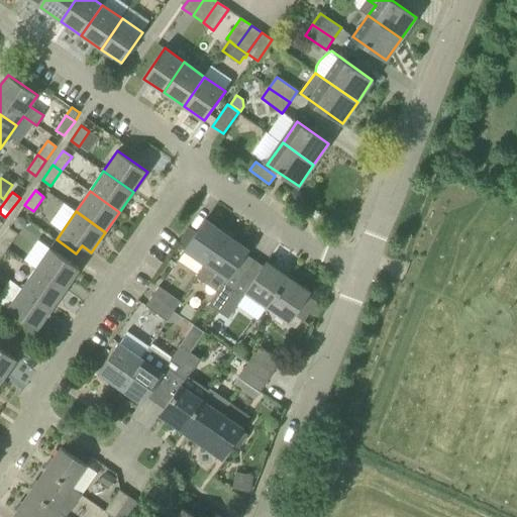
[(26,224),(26,220),(22,217),(17,217),(14,222),(15,226),(18,229),(23,229),(26,224)]
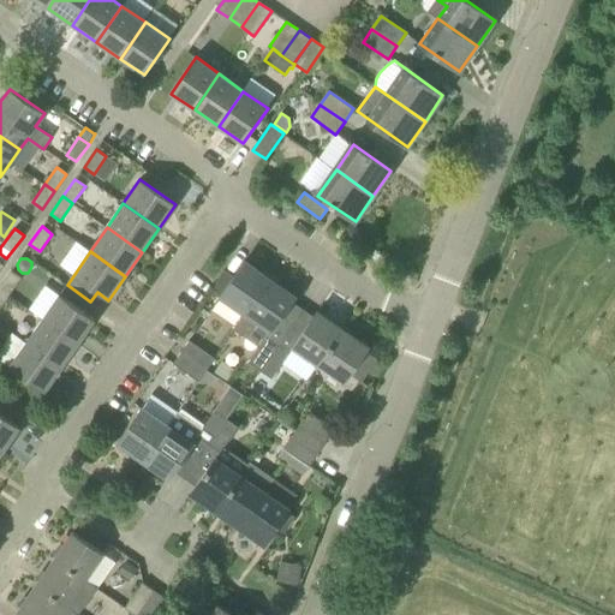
[(220,297),(245,314),(270,280),(244,262),(220,297)]
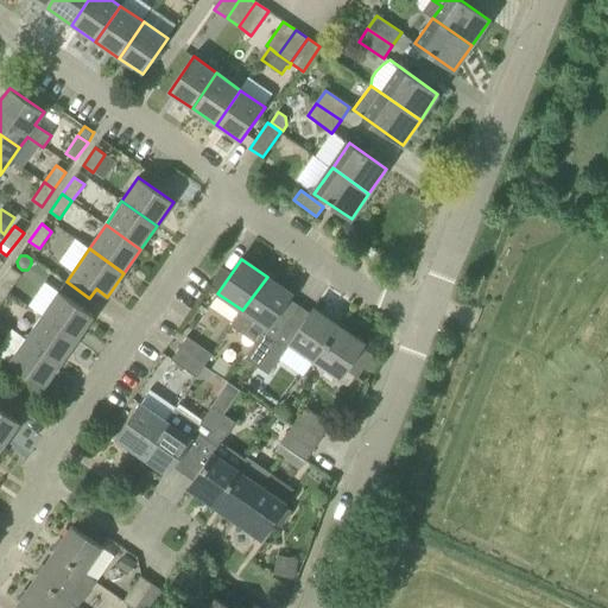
[(11,267),(0,283),(0,286),(8,292),(20,274),(11,267)]
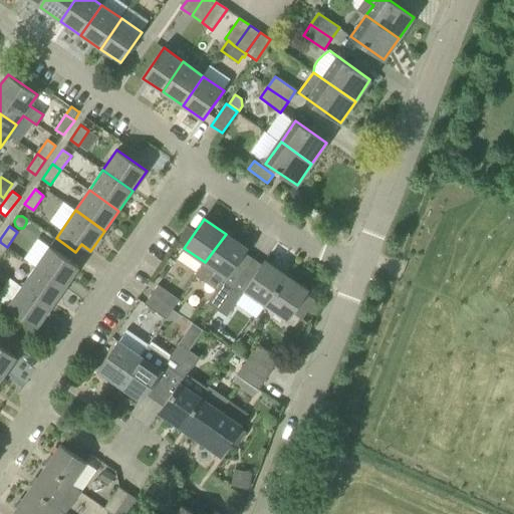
[(216,270),(226,277),(247,248),(226,234),(205,262),(196,275),(206,283),(216,270)]
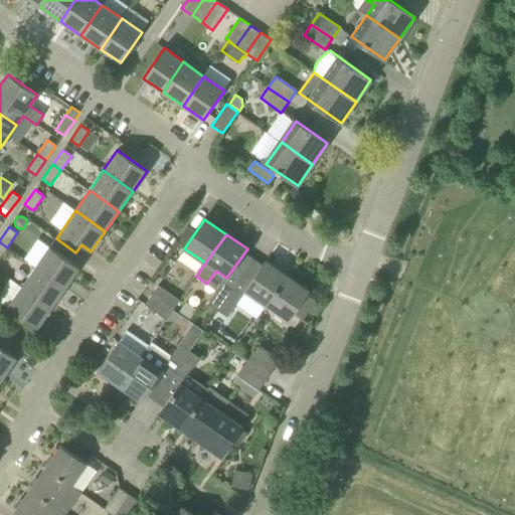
[(65,288),(79,268),(49,247),(35,268),(65,288)]
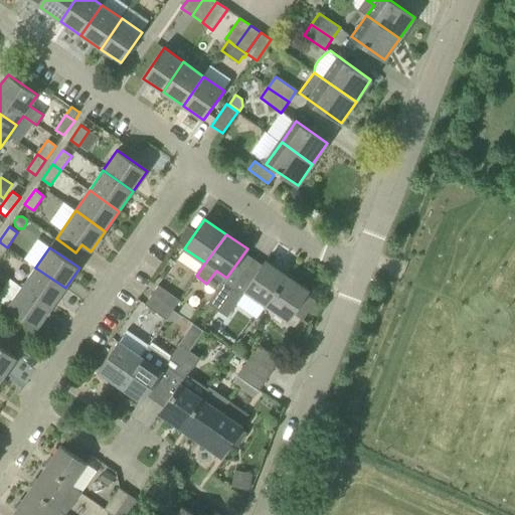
[(245,291),(267,305),(287,276),(266,262),(245,291)]
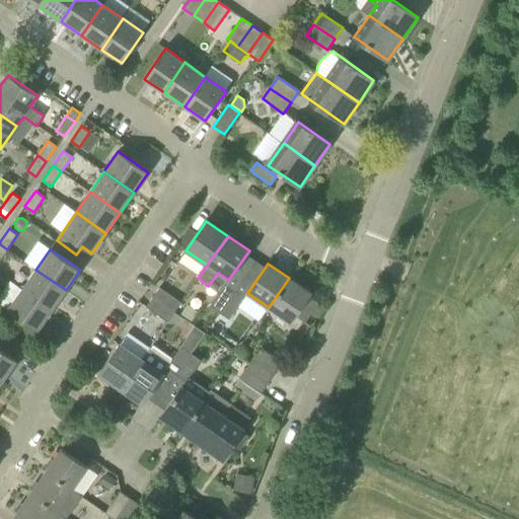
[(35,270),(21,290),(52,310),(66,290),(35,270)]
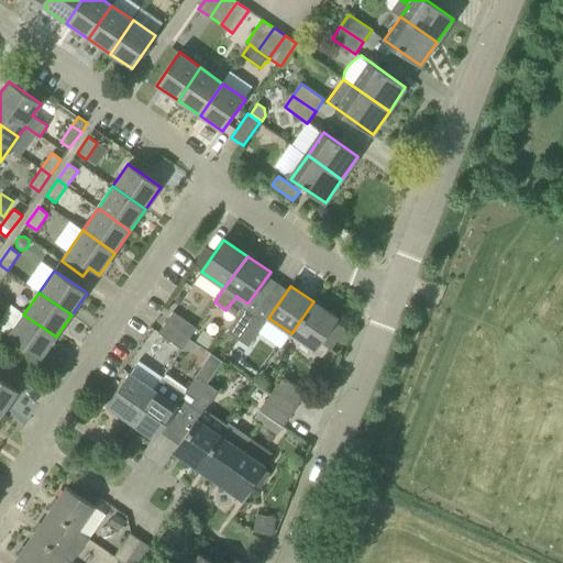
[(315,350),(320,342),(331,350),(345,329),(334,321),(337,318),(313,301),(291,333),(315,350)]
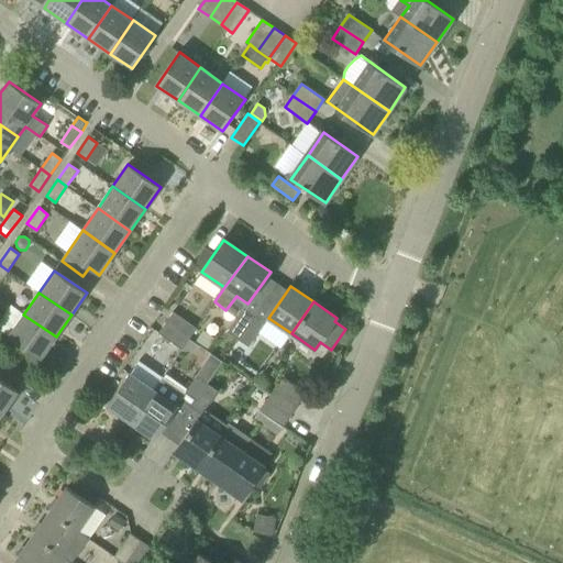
[(56,337),(23,315),(11,306),(0,321),(0,330),(8,337),(41,359),(56,337)]
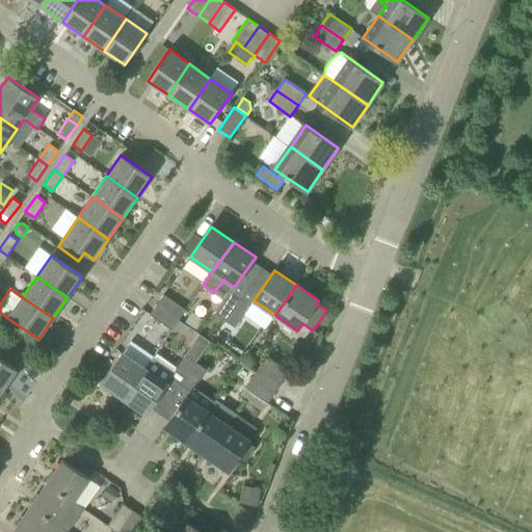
[(240,299),(230,292),(215,314),(224,320),(240,299)]
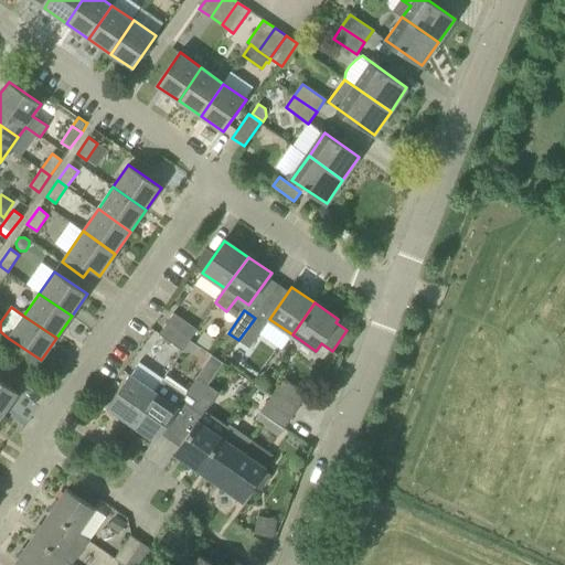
[(167,323),(190,340),(198,329),(173,313),(167,323)]
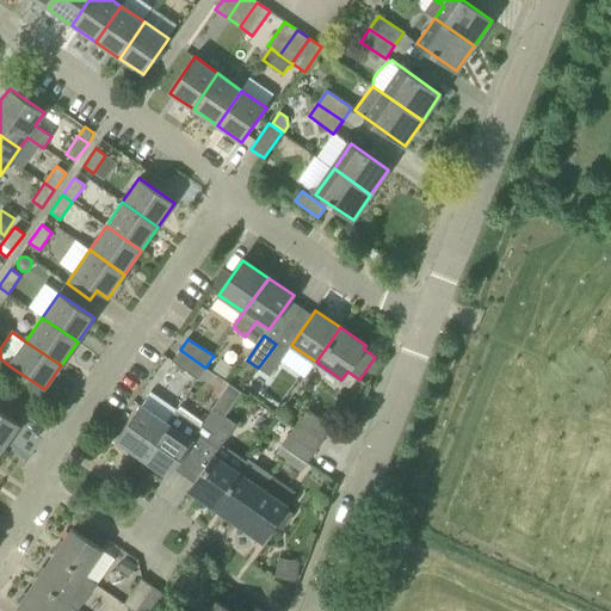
[(282,359),(287,352),(276,344),(258,368),(270,376),(282,359)]
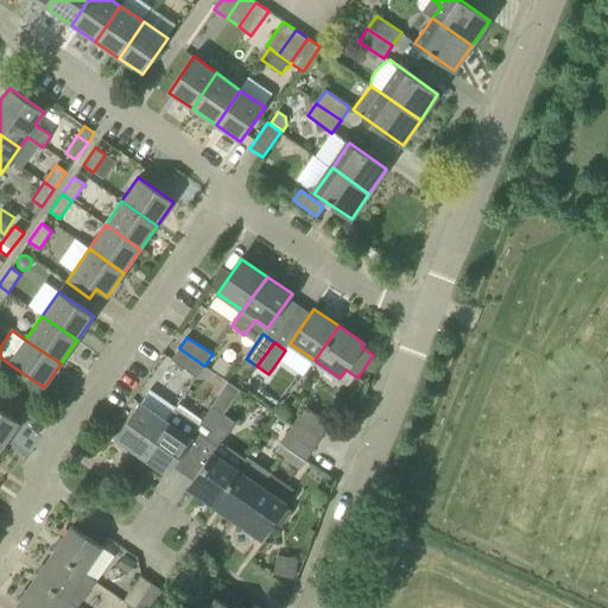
[(196,378),(204,367),(204,366),(179,348),(171,360),(196,378)]
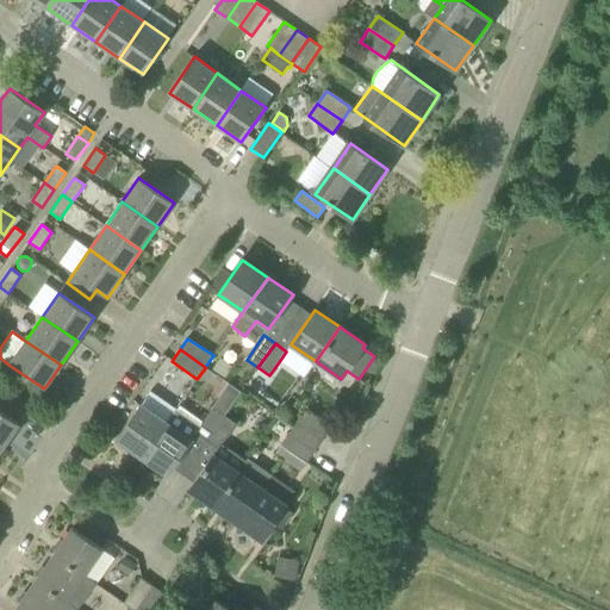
[(225,378),(234,366),(221,358),(212,369),(225,378)]
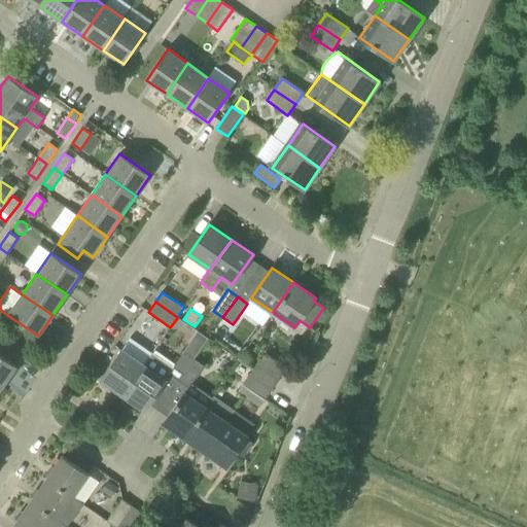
[(177,318),(170,327),(173,329),(184,326),(186,324),(177,318)]
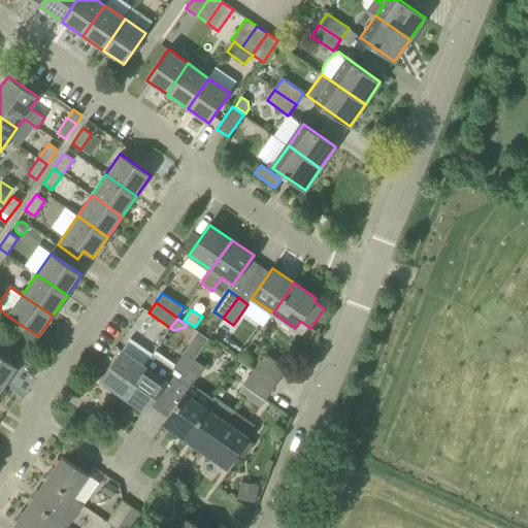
[(101,381),(124,396),(154,353),(131,337),(101,381)]
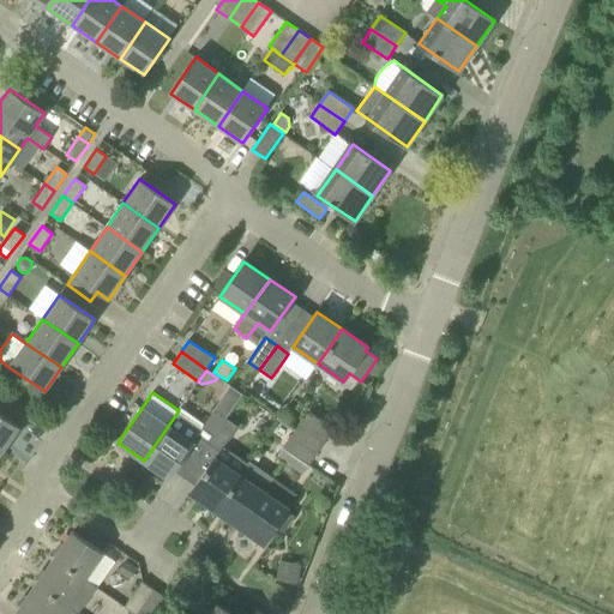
[(144,461),(169,477),(194,440),(205,446),(226,417),(215,410),(203,427),(179,410),(144,461)]
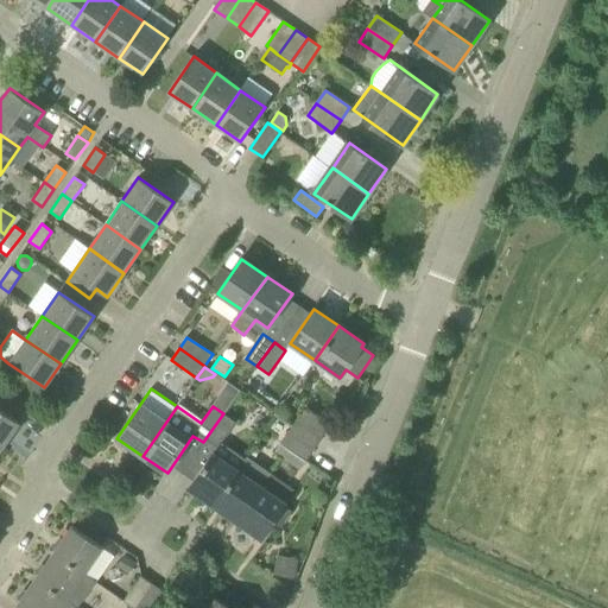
[(19,423),(0,409),(0,444),(2,447),(19,423)]
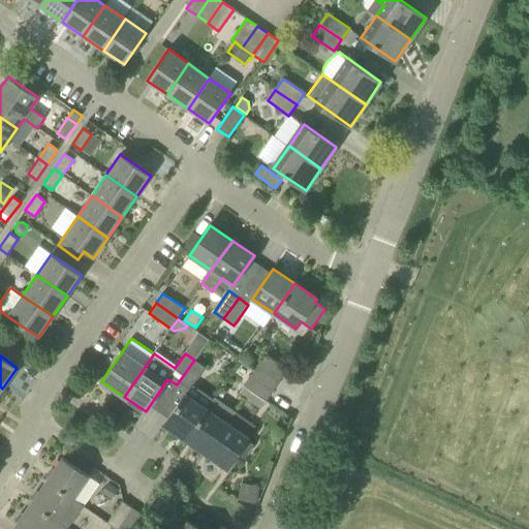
[(279,381),(286,371),(265,355),(257,366),(279,381)]
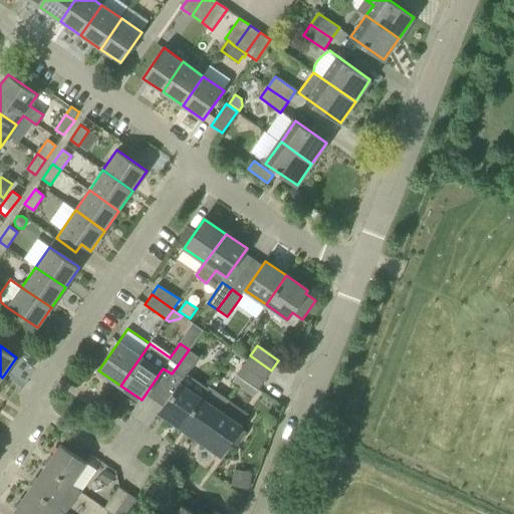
[(187,373),(199,356),(189,349),(172,373),(182,380),(187,373)]
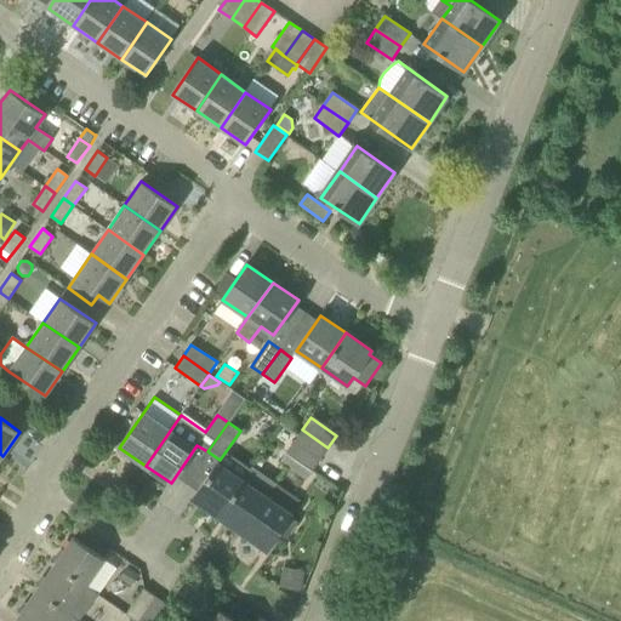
[(294,440),(320,460),(328,448),(302,429),(294,440)]
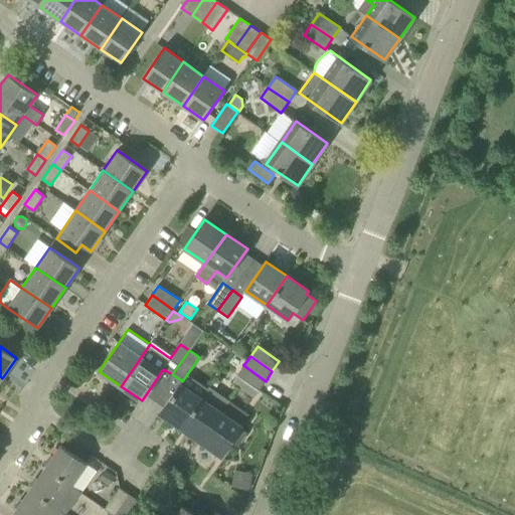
[(259,389),(266,381),(243,365),(237,375),(244,379),(259,389)]
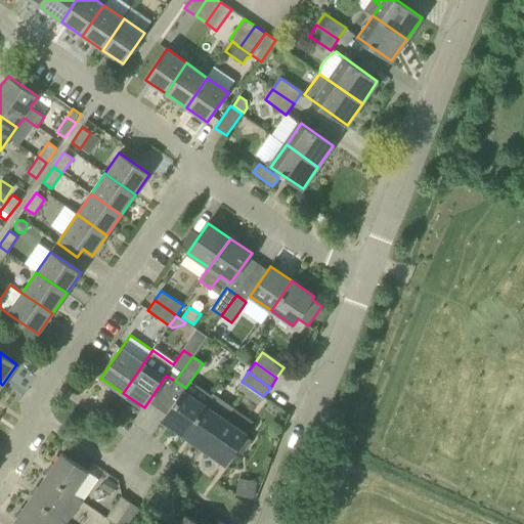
[(259,404),(263,396),(249,386),(244,393),(259,404)]
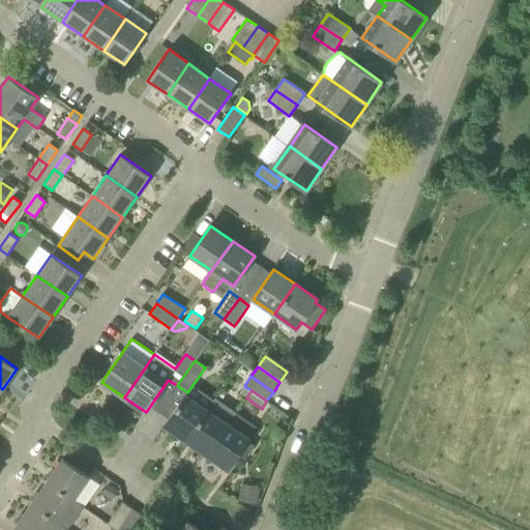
[(185,395),(165,425),(185,440),(206,409),(185,395)]
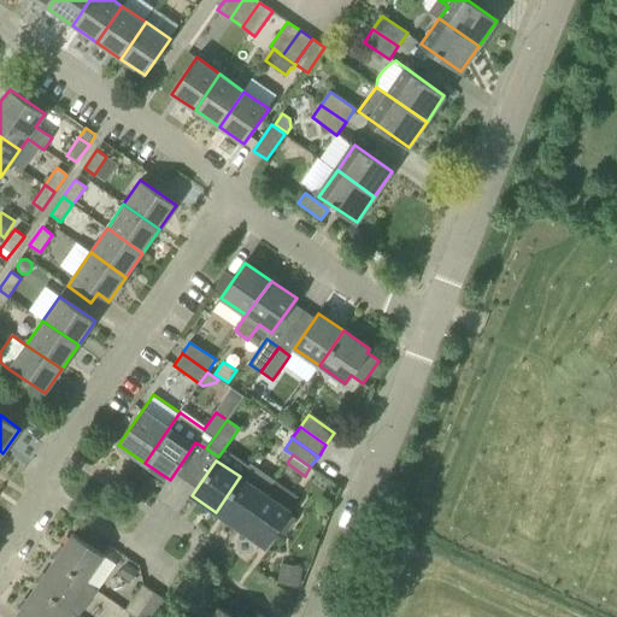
[(265,493),(240,476),(216,512),(240,529),(265,493)]
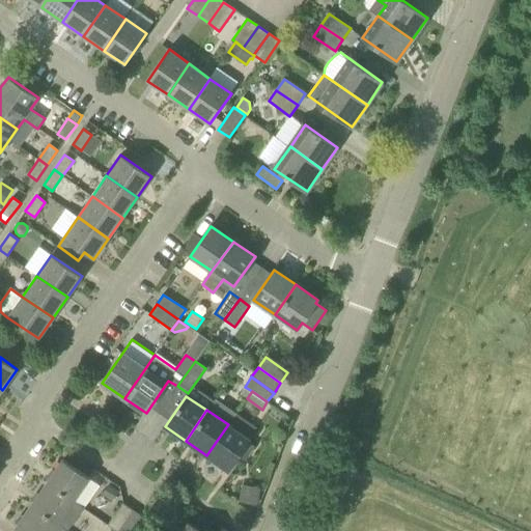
[(250,440),(228,424),(206,455),(228,470),(239,454),(246,459),(254,446),(248,442),(250,440)]
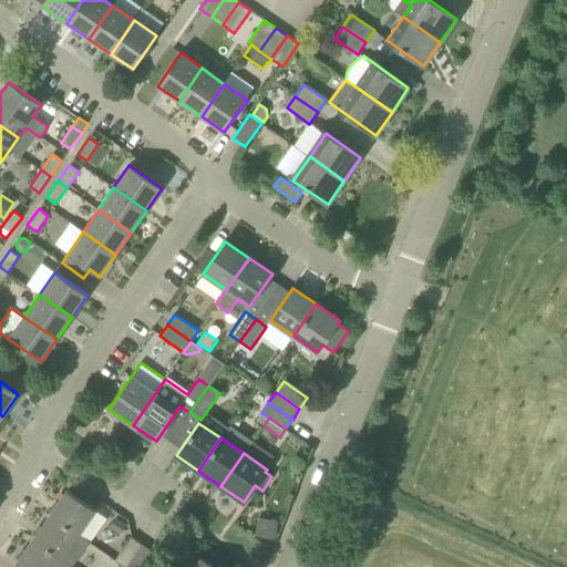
[(66,491),(49,516),(88,543),(105,517),(66,491)]
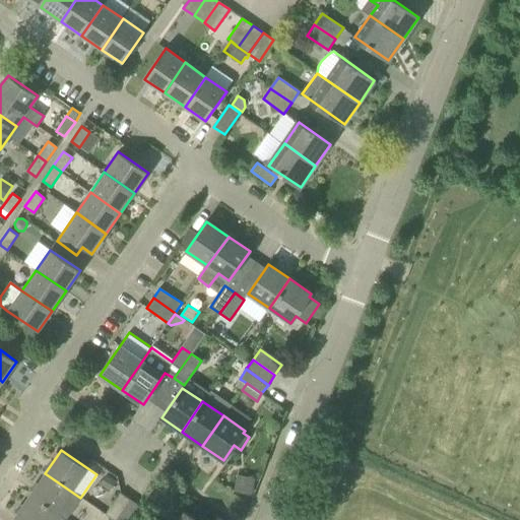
[(45,473),(29,496),(65,519),(80,498),(45,473)]
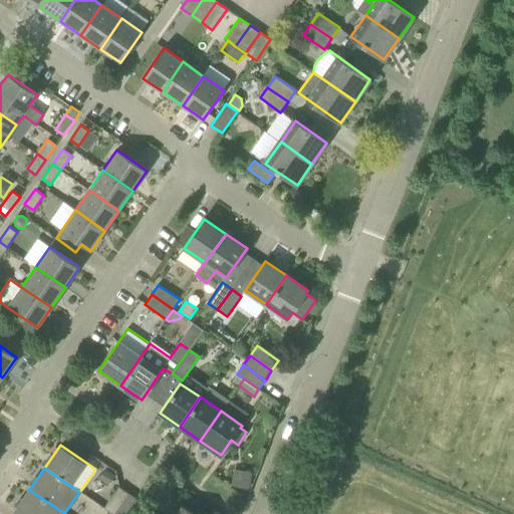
[(232,485),(249,489),(252,472),(235,469),(232,485)]
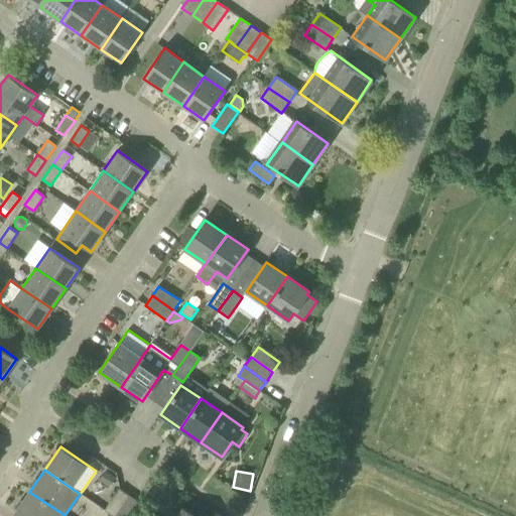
[(116,478),(106,472),(100,481),(110,487),(116,478)]
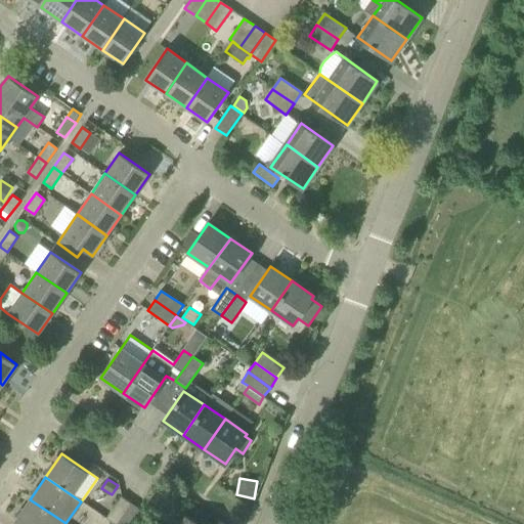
[(117,523),(132,504),(122,496),(121,496),(106,519),(114,523),(117,523)]
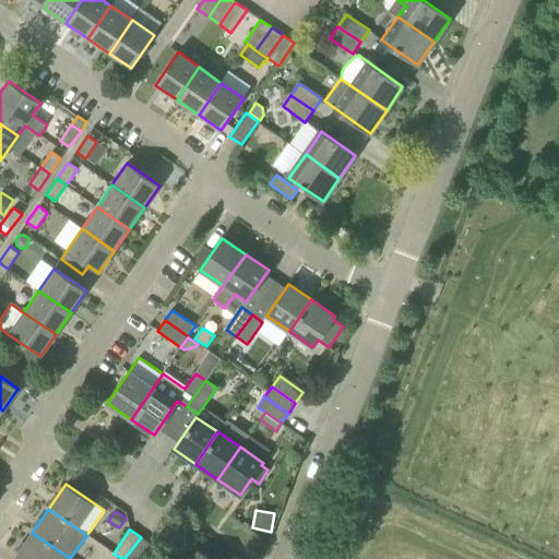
[(19,558),(70,558),(32,533),(15,556),(19,558)]
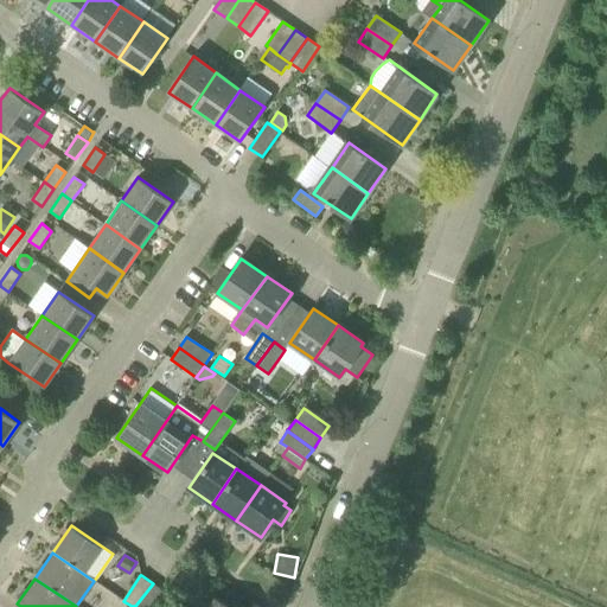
[(152,606),(164,590),(153,583),(135,606),(152,606)]
